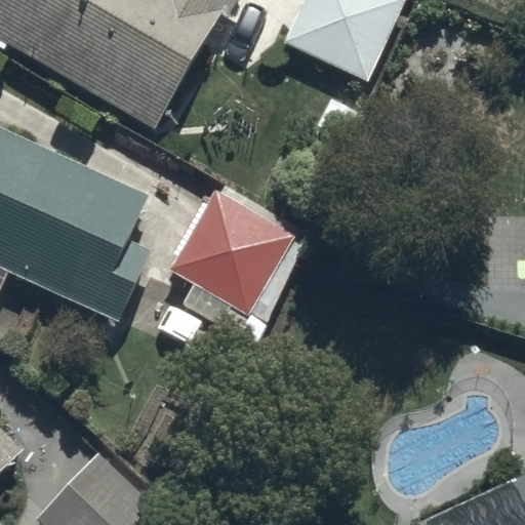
[(0,0),(0,32),(156,130),(238,0),(0,0)]
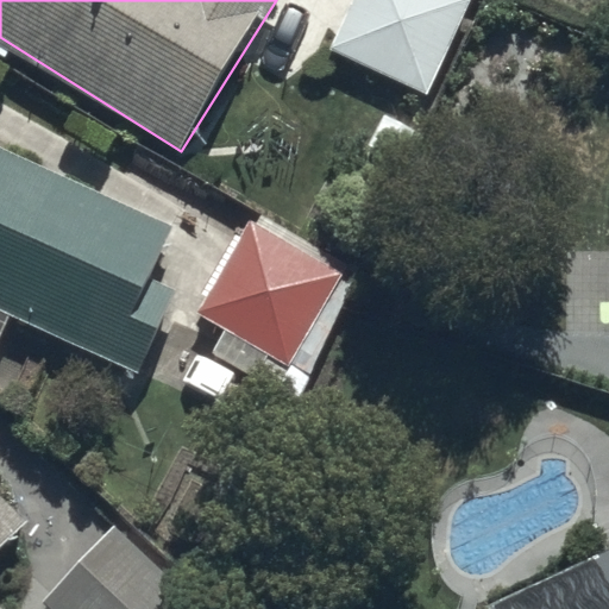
[(468,0),(356,0),(333,52),(428,94),(468,0)]
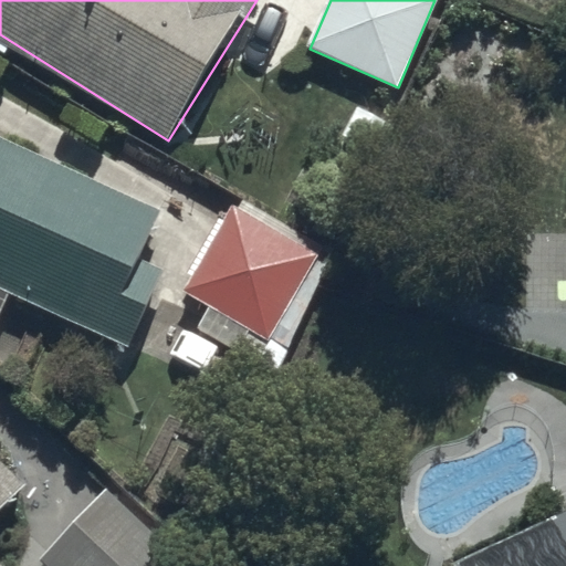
[(140,255),(159,213),(0,139),(0,311),(9,292),(129,347),(167,268),(140,255)]
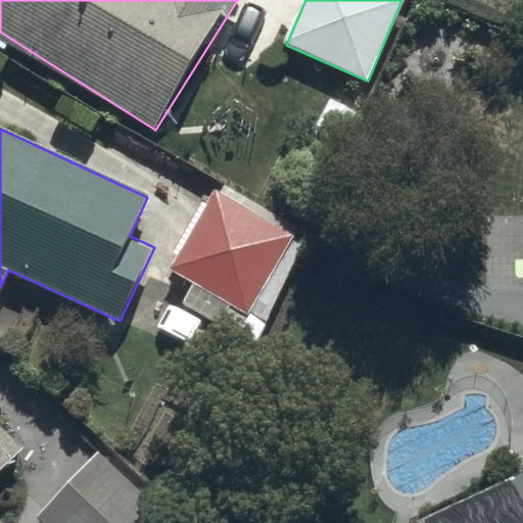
[(293,236),(215,192),(171,269),(249,313),(293,236)]
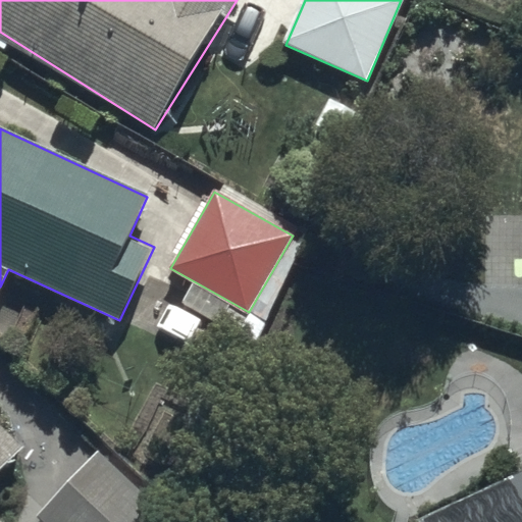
[(0,476),(28,449),(0,423),(0,521),(8,521),(0,514),(0,476)]
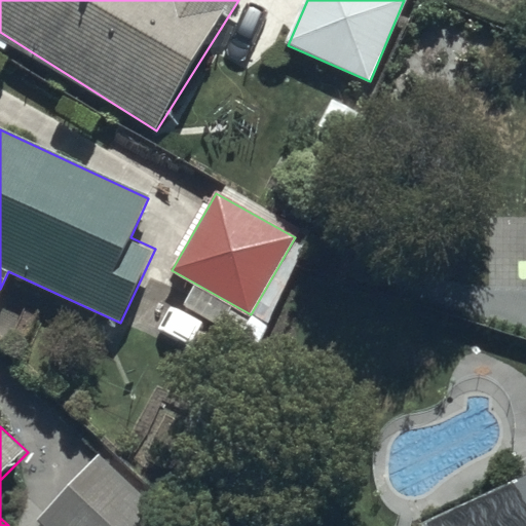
[(98,453),(37,520),(43,525),(153,525),(164,514),(98,453)]
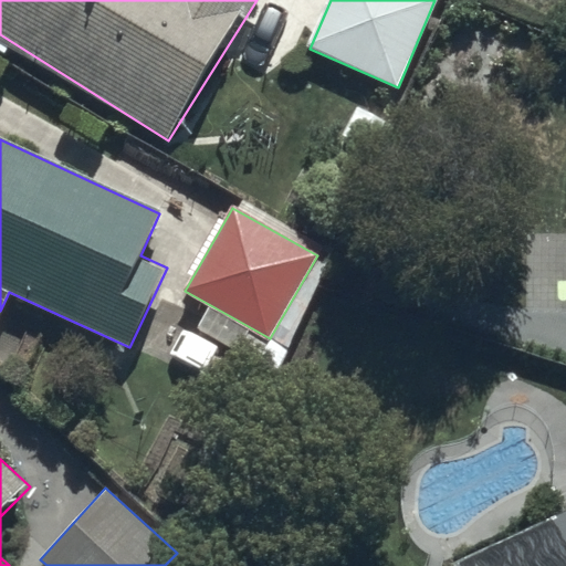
[(565,565),(565,510),(458,559),(460,565),(565,565)]
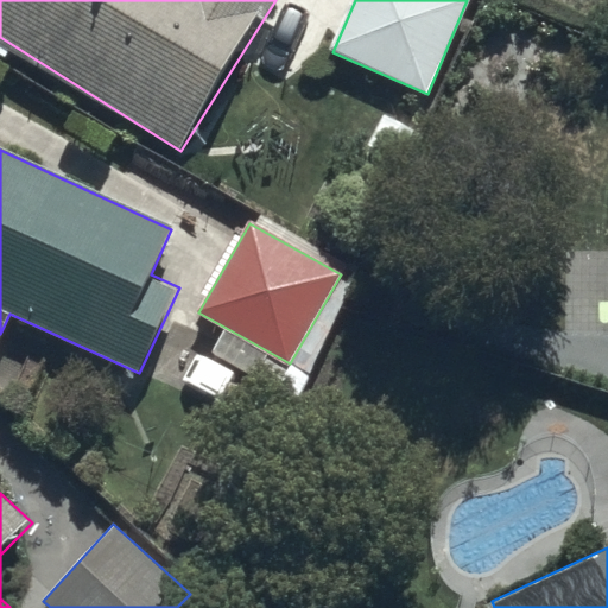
All buildings are outlined.
